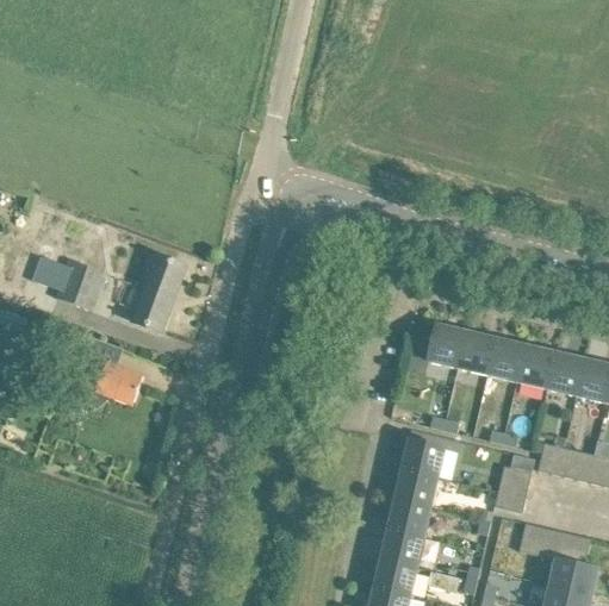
[(32,250),(19,286),(64,301),(78,266),(32,250)]
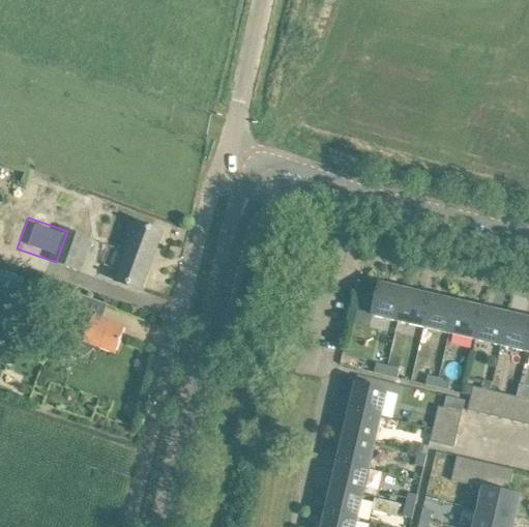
[(141,285),(157,238),(124,226),(108,272),(141,285)]
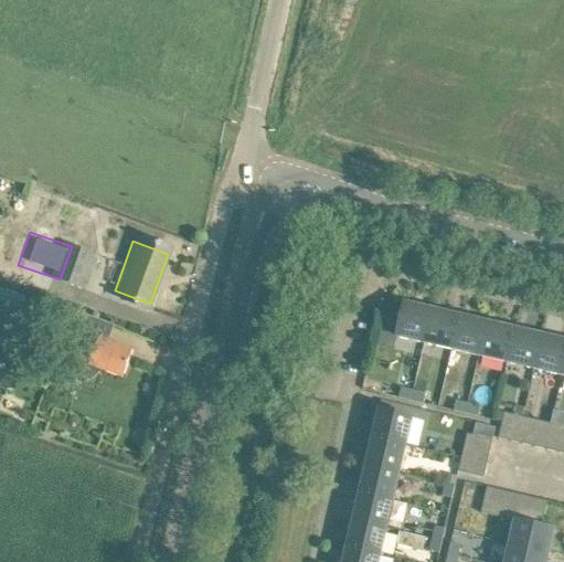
[(1,286),(0,289),(0,300),(21,309),(27,295),(1,286)]
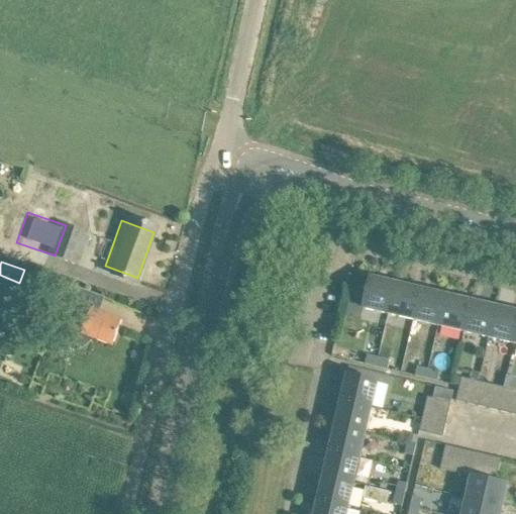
[(72,300),(77,285),(46,274),(40,289),(72,300)]
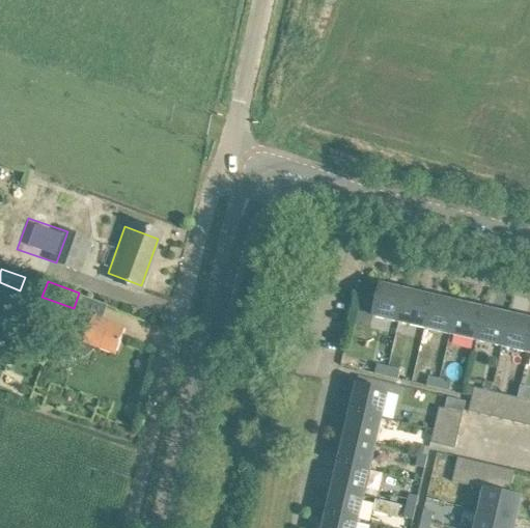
[(397,321),(406,288),(379,282),(371,314),(397,321)]
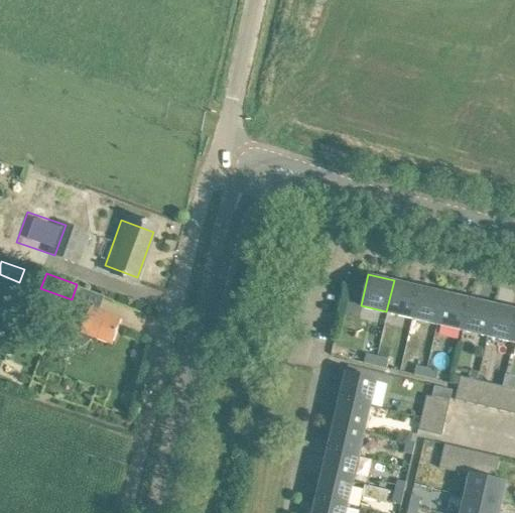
[(350,278),(348,290),(363,294),(366,282),(350,278)]
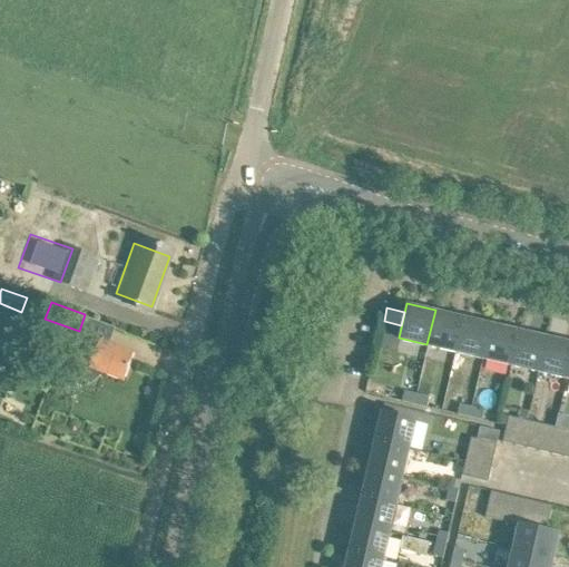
[(454,350),(463,315),(435,310),(427,344),(454,350)]
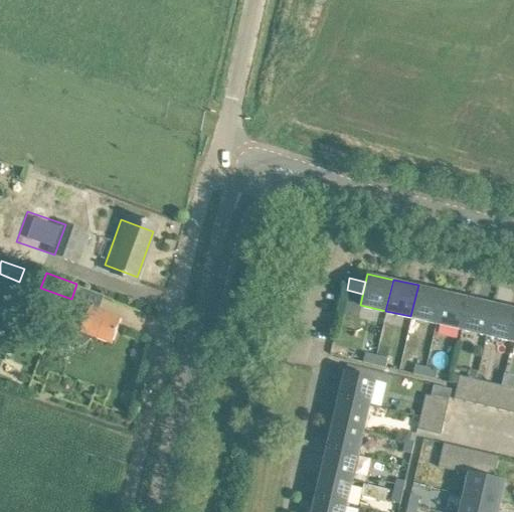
[(436,322),(443,291),(418,285),(410,316),(436,322)]
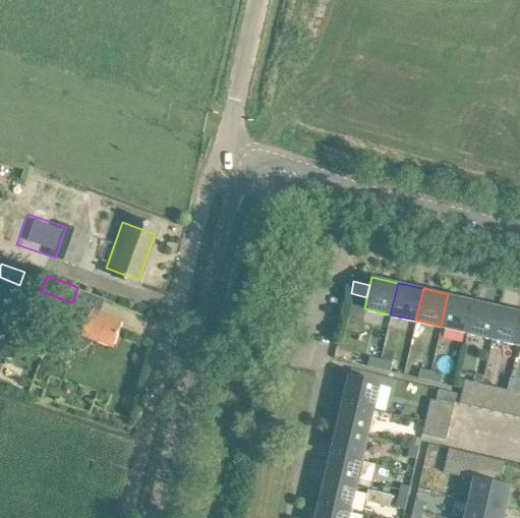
[(466,332),(473,300),(448,294),(441,326),(466,332)]
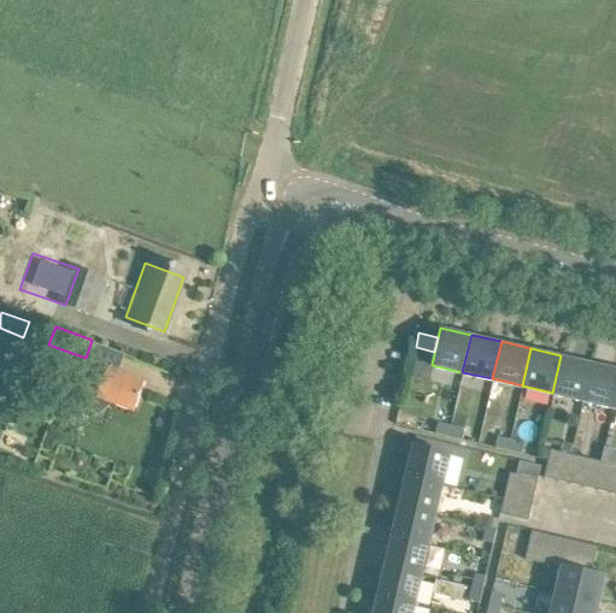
[(582,400),(591,363),(561,355),(552,393),(582,400)]
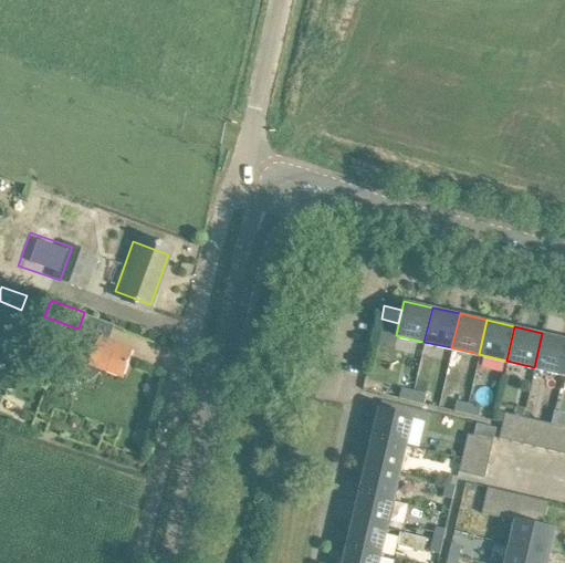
[(122,376),(133,348),(112,341),(98,336),(100,336),(84,331),(76,352),(82,353),(75,373),(90,378),(101,368),(122,376)]
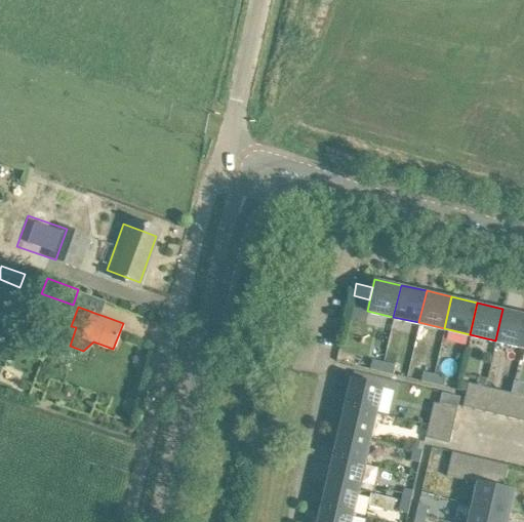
[(521,347),(523,331),(523,313),(502,309),(495,340),(521,347)]
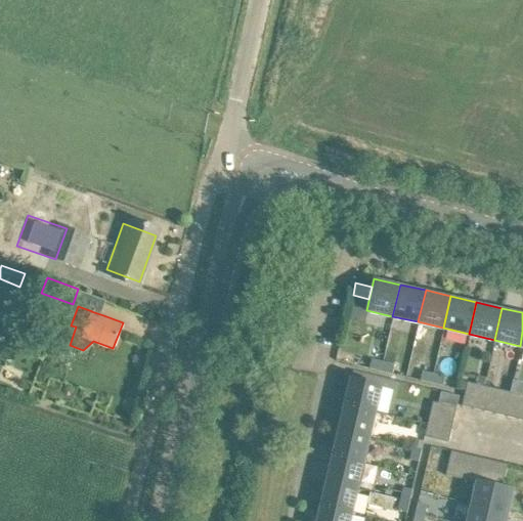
[(380,370),(382,360),(372,357),(368,367),(380,370)]
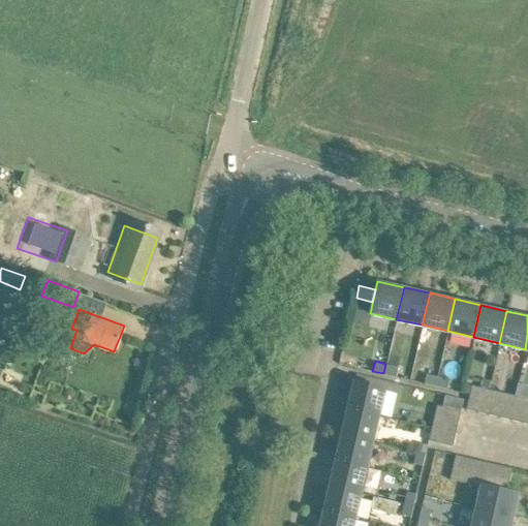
[(398,367),(385,364),(383,373),(395,376),(398,367)]
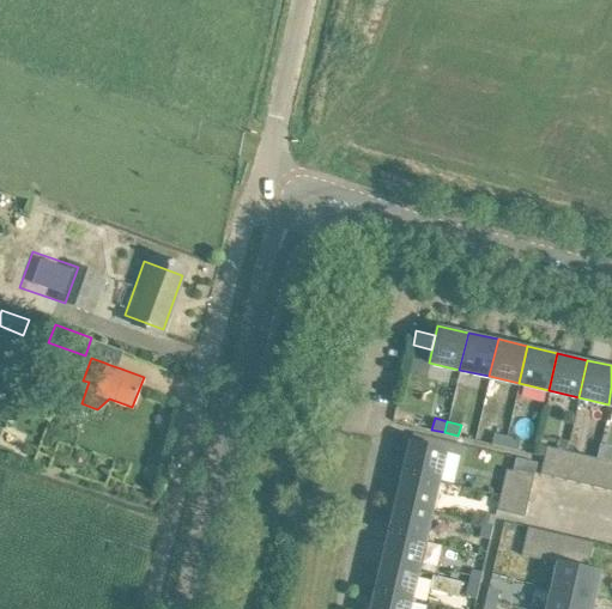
[(504,446),(507,434),(494,432),(490,444),(504,446)]
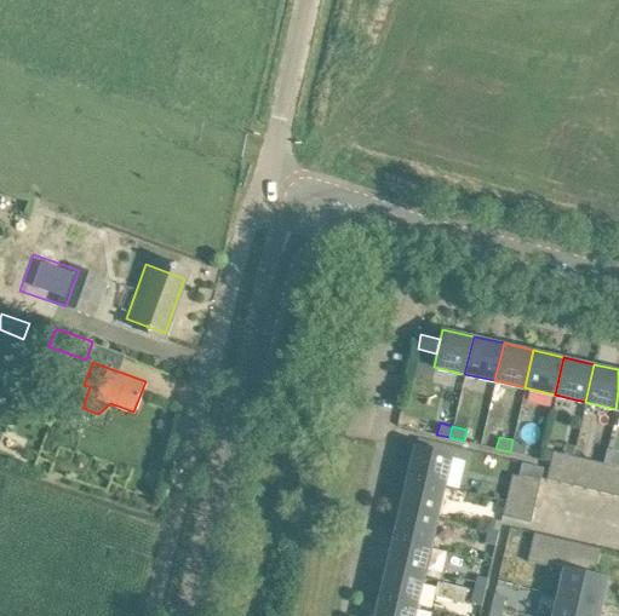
[(526,443),(513,439),(510,452),(523,455),(526,443)]
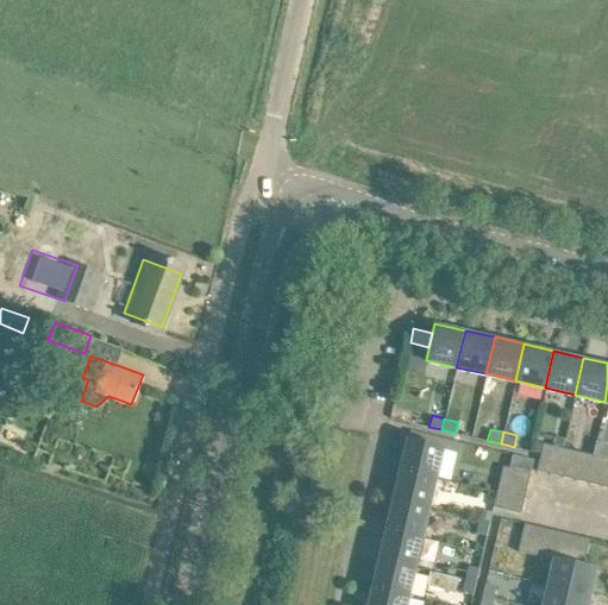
[(437,477),(444,446),(407,438),(400,468),(437,477)]
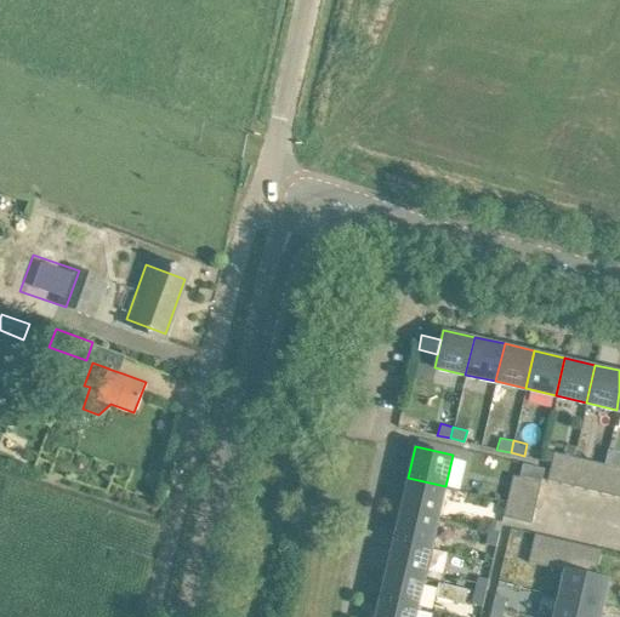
[(561,481),(568,453),(553,450),(546,479),(561,481)]
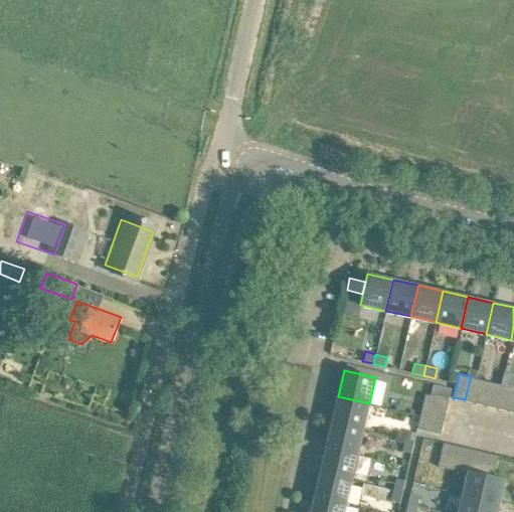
[(476,402),(482,379),(471,376),(465,399),(476,402)]
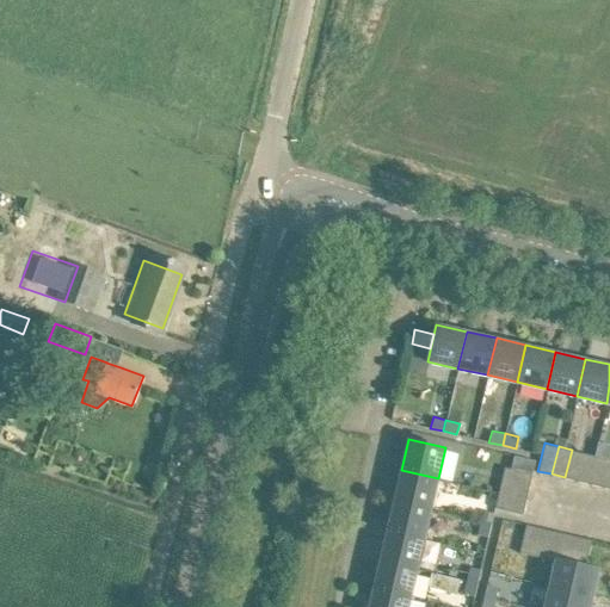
[(578,479),(585,452),(572,450),(565,477),(578,479)]
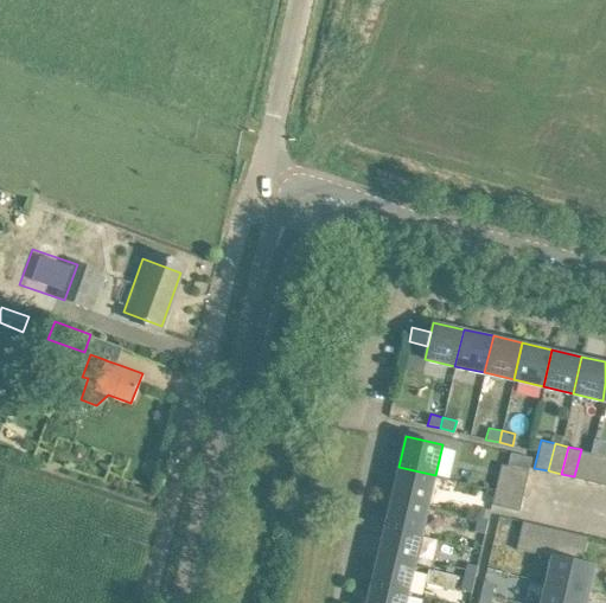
[(587,480),(594,453),(581,449),(574,476),(587,480)]
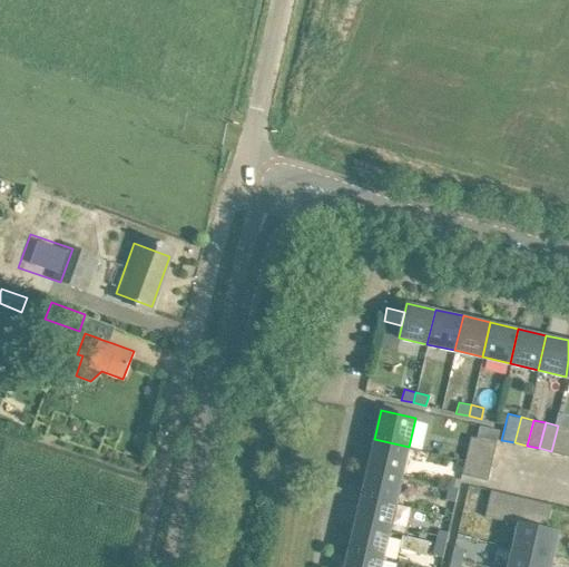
[(563,455),(568,430),(568,428),(558,426),(551,451),(563,455)]
